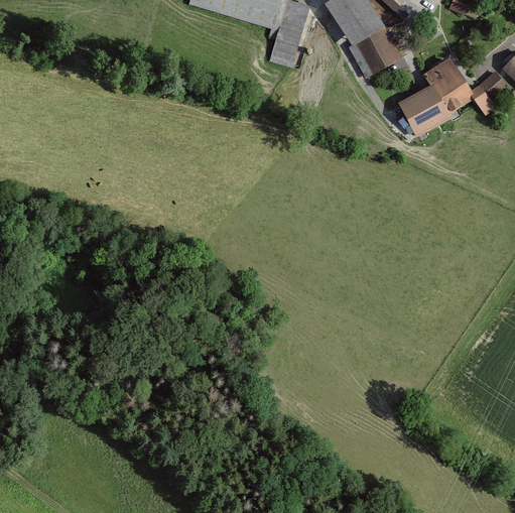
[(191,0),(190,3),(277,29),(285,0),(191,0)]
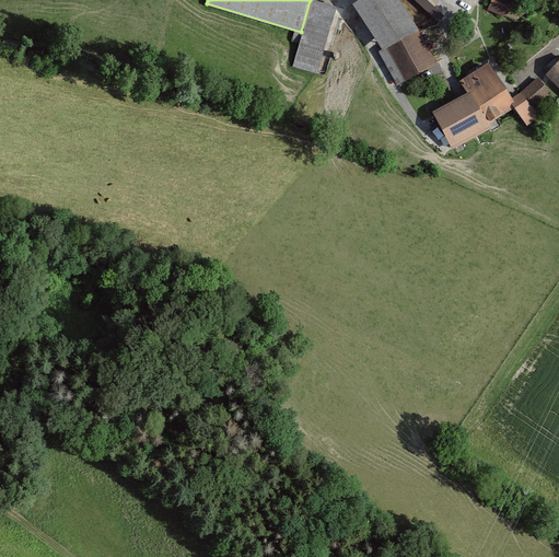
[(312,0),(293,64),(317,71),(337,6),(319,0),(312,0)]
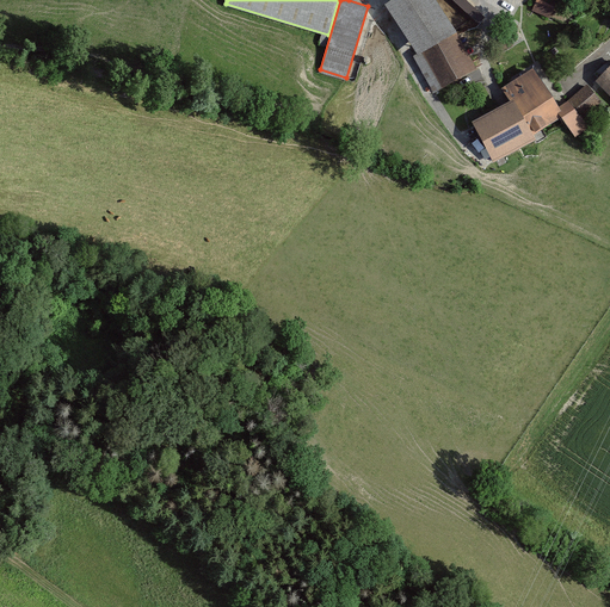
[(441,90),(476,66),(433,0),(387,0),(383,2),(441,90)]
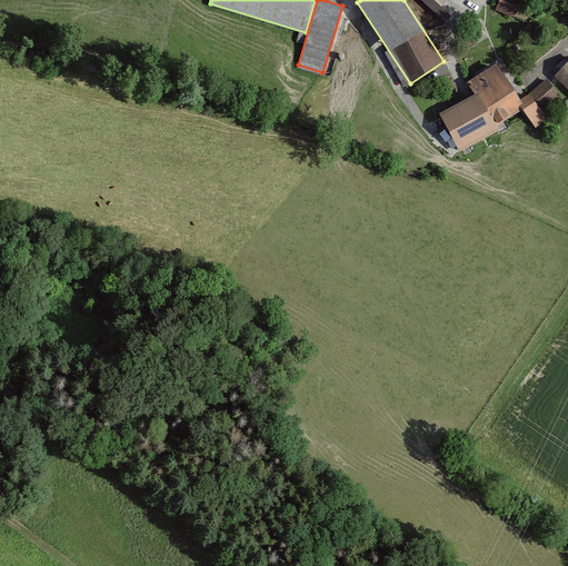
[(425,0),(440,15),(447,8),(438,0),(425,0)]
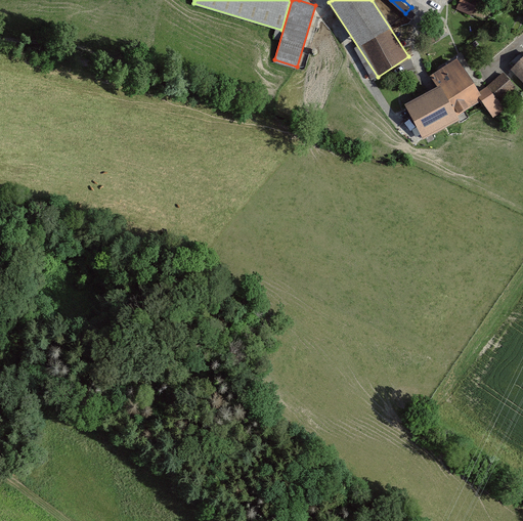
[(476,2),(472,0),(458,0),(455,6),(471,13),(476,2)]
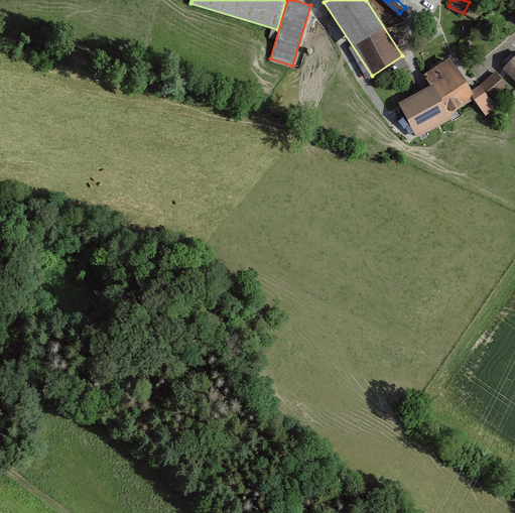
[(514,81),(514,54),(502,68),(514,81)]
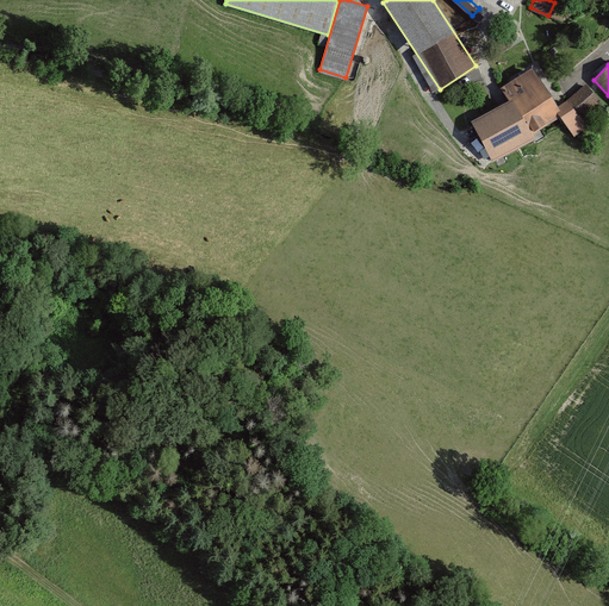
[(555,105),(532,67),(501,86),(509,99),(532,135),(559,118),(555,113),(559,111),(555,105)]
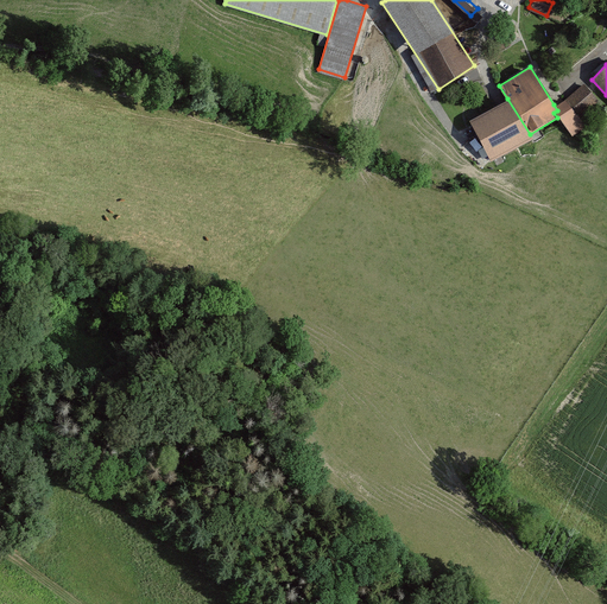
[(596,97),(583,81),(563,97),(576,113),(596,97)]
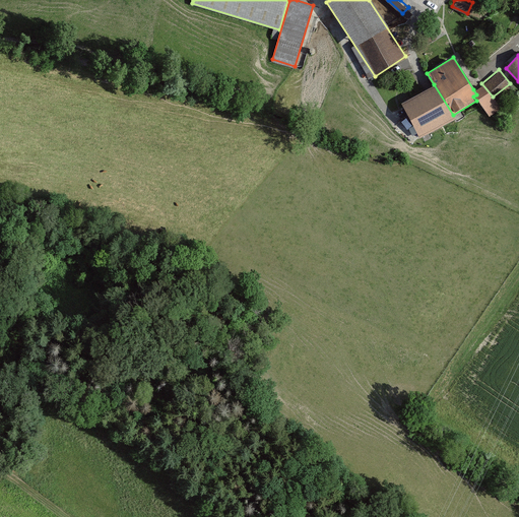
[(493,97),(481,83),(473,89),(476,94),(473,97),(476,101),(489,116),(500,107),(493,97)]
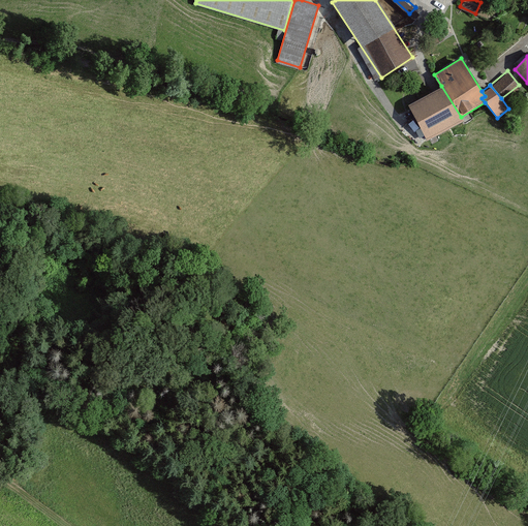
[(461,117),(441,86),(407,105),(428,141),(462,120),(461,117)]
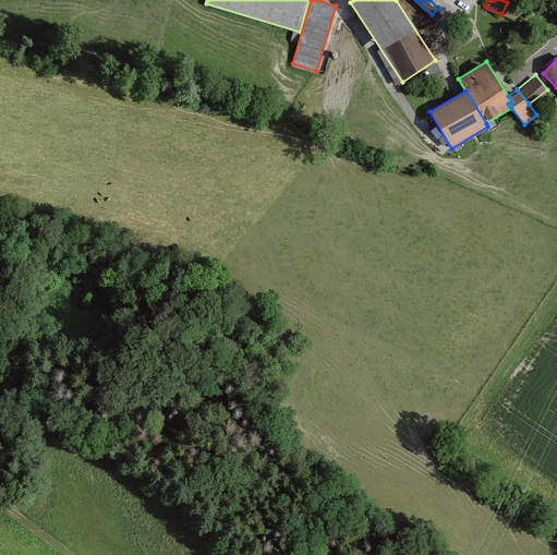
All buildings are outlined.
